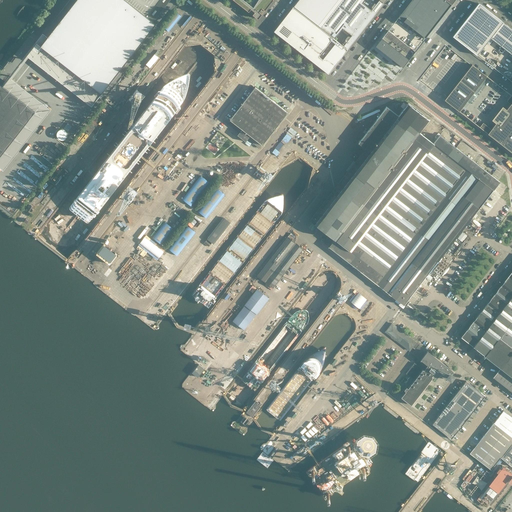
[(43,48),(102,94),(156,24),(147,17),(160,0),(76,0),(57,25),(41,46),(37,42),(31,49),(38,54),(43,48)]
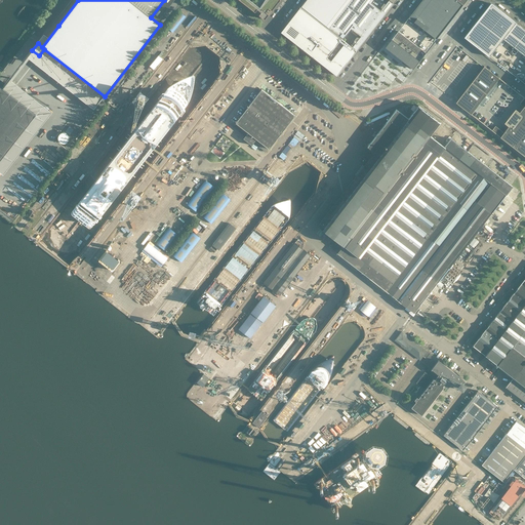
[(265,19),(279,0),(239,0),(251,9),(265,19)]
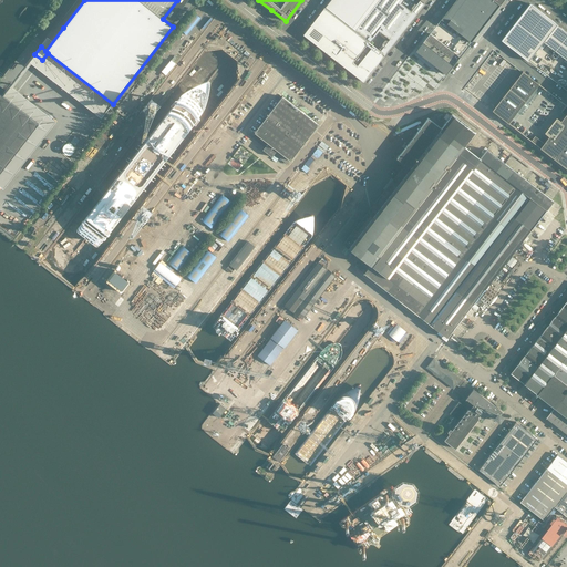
[(356,30),(379,0),(330,0),(325,7),(356,30)]
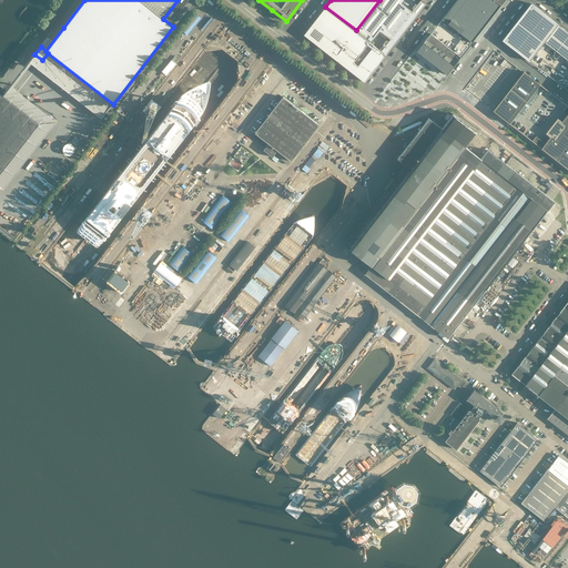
[(386,54),(425,3),(421,0),(419,0),(412,11),(402,3),(404,0),(379,0),(356,30),(372,42),(381,31),(391,39),(382,50),(386,54)]
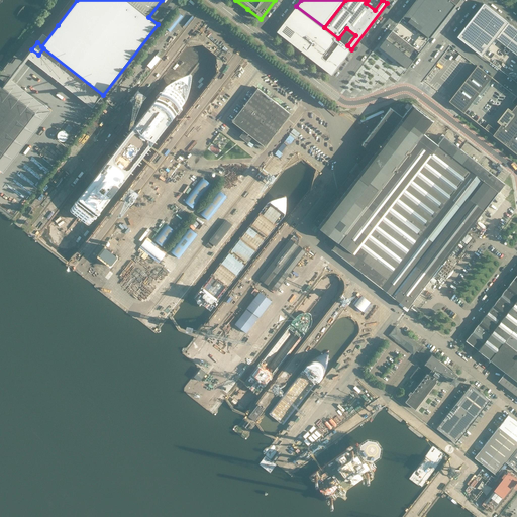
[(414,0),(402,16),(430,38),(456,5),(449,0),(414,0)]
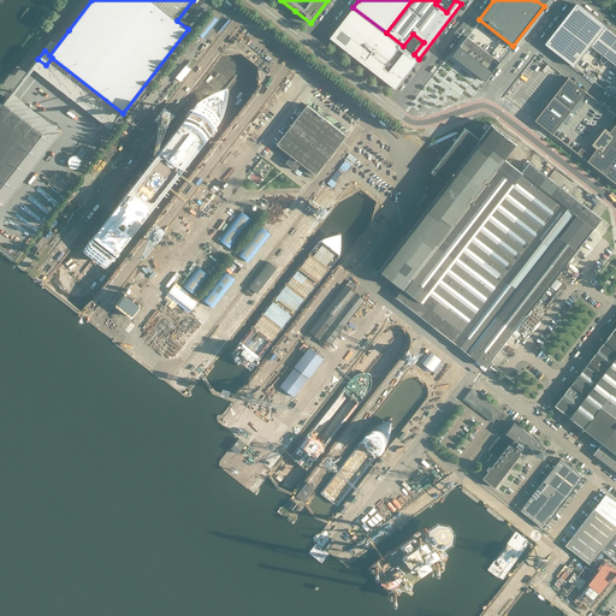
[(578,5),(575,4),(572,9),(573,10),(545,43),(574,66),(591,46),(615,65),(615,35),(605,27),(578,5)]
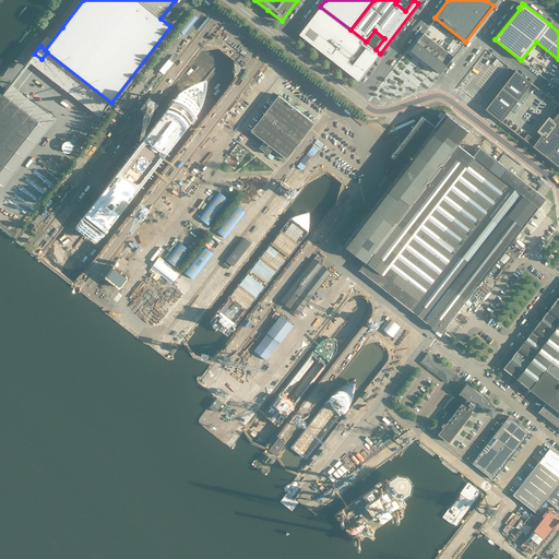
[(379,54),(320,8),(299,34),(316,47),(318,45),(322,49),(320,50),(358,81),(359,80),(372,62),(379,55),(379,54)]
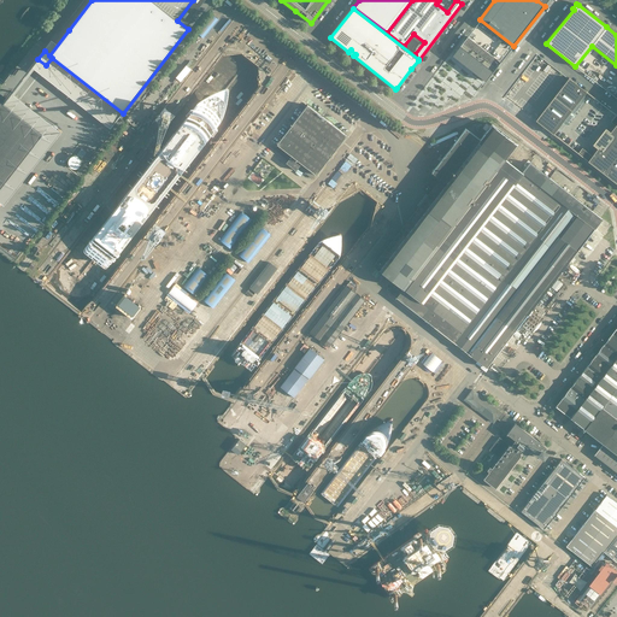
[(492,72),(500,62),(466,36),(464,40),(452,56),(486,81),(492,72)]
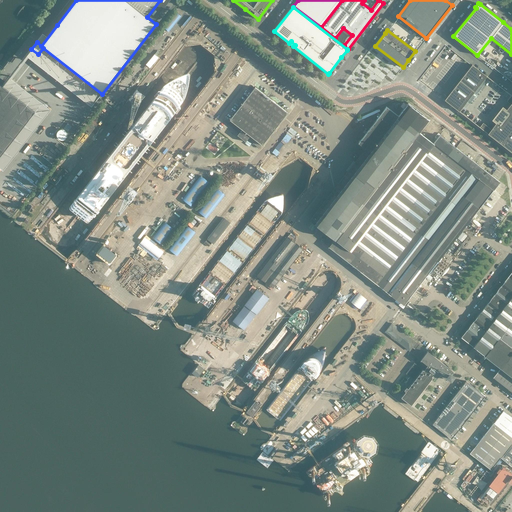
[(459,111),(487,76),(472,64),(444,100),(459,111)]
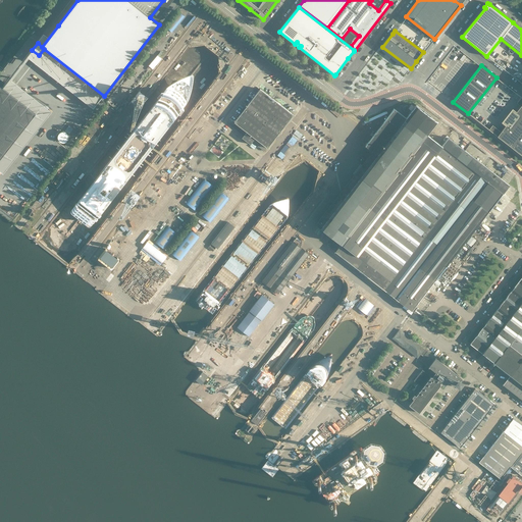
[(0,86),(0,159),(36,113),(0,86)]
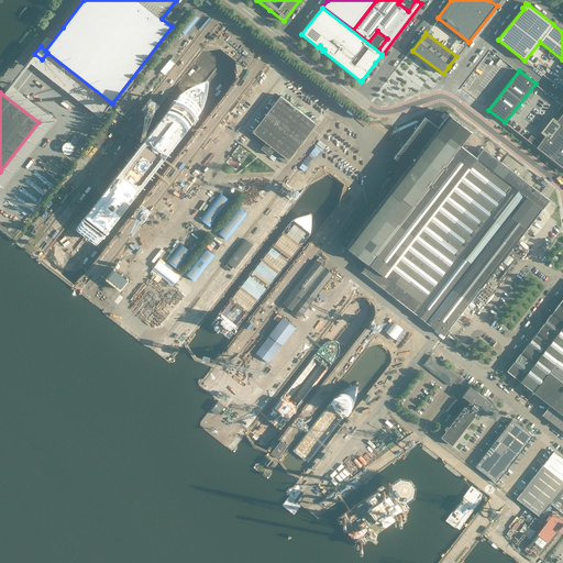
[(288,159),(317,123),(280,96),(257,127),(256,125),(255,128),(253,132),(250,136),(263,146),(261,148),(271,156),(272,153),(285,163),(288,159)]
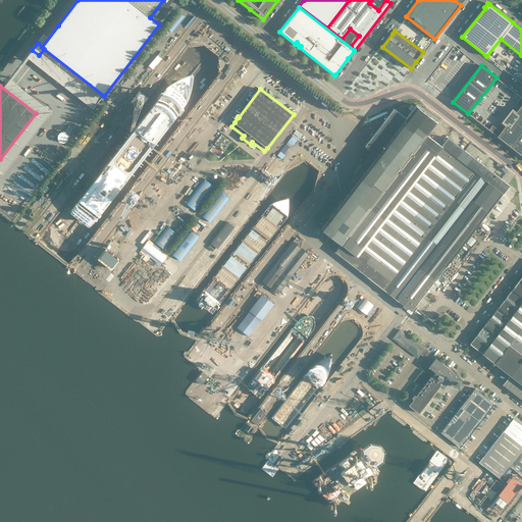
[(521,97),(517,103),(521,106),(516,112),(512,109),(502,122),(506,125),(501,132),(492,125),(488,129),(521,155),(521,97)]
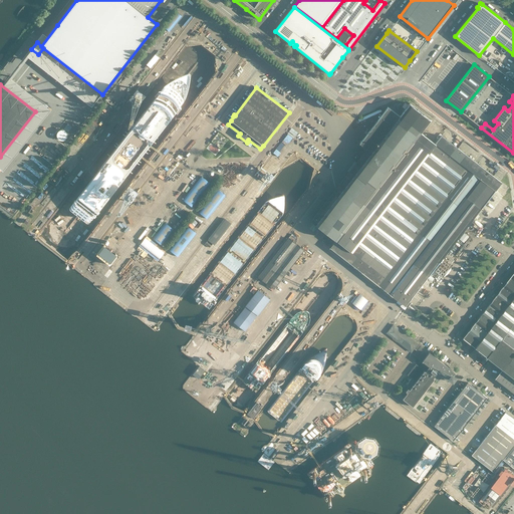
[(431,240),(486,170),(442,136),(436,144),(435,144),(421,133),(420,132),(430,118),(410,103),(406,108),(405,107),(404,109),(405,109),(400,116),(389,106),(359,144),(366,149),(311,221),(331,236),(325,244),(361,272),(404,219),(431,240)]
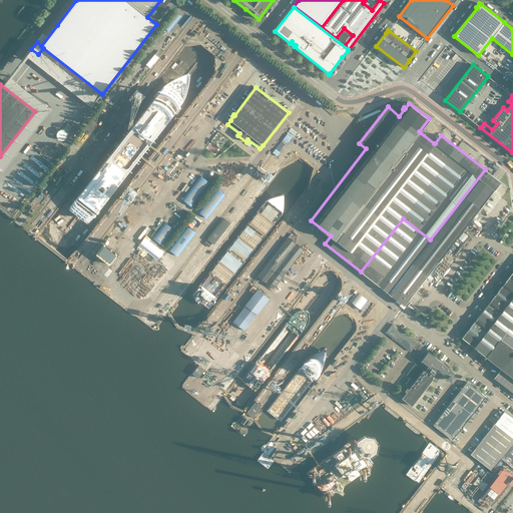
[(68,123),(64,128),(68,131),(72,126),(68,123)]
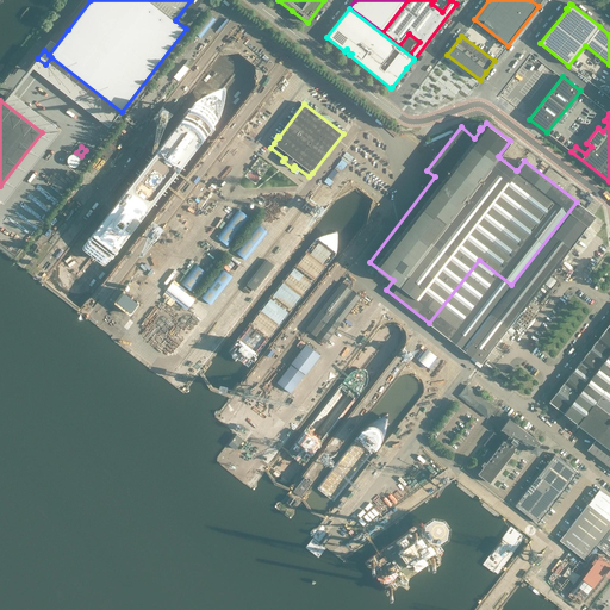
[(76,167),(78,166),(79,165),(80,165),(80,162),(80,161),(80,160),(80,159),(80,157),(79,156),(78,155),(76,155),(75,154),(74,154),(73,154),(72,155),(70,155),(69,156),(68,157),(68,159),(68,160),(68,162),(68,163),(69,165),(69,166),(70,166),(72,167),(74,167),(75,167),(76,167)]
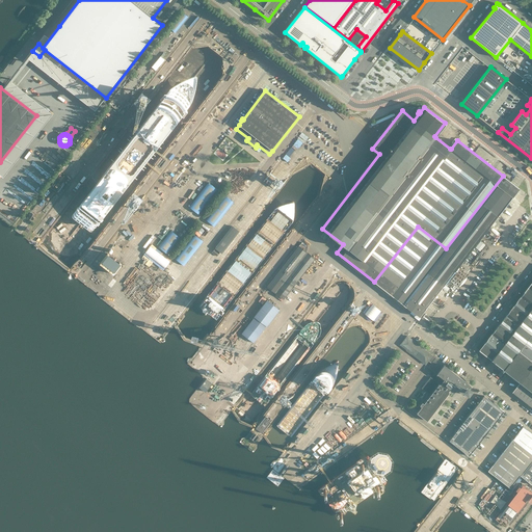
[(445,284),(512,197),(519,189),(503,176),(446,248),(428,271),(445,284)]
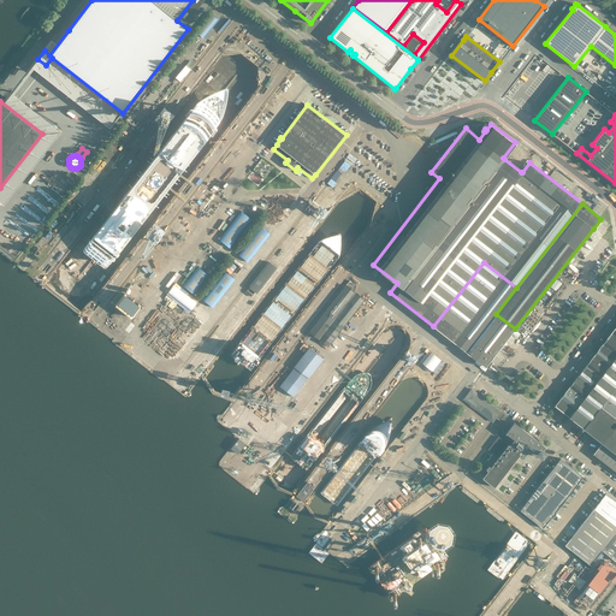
[(219,240),(230,248),(252,219),(242,212),(219,240)]
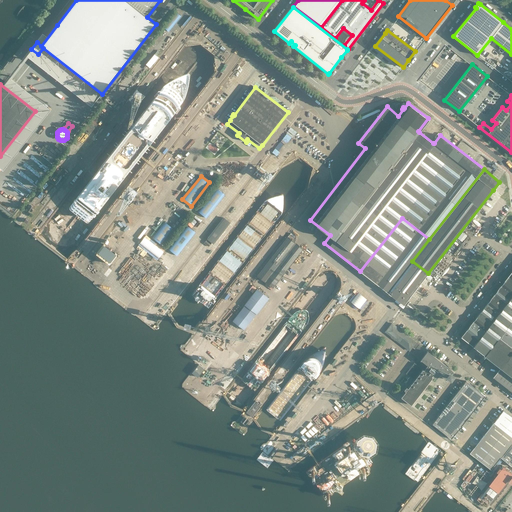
[(214,243),(230,223),(224,218),(208,238),(214,243)]
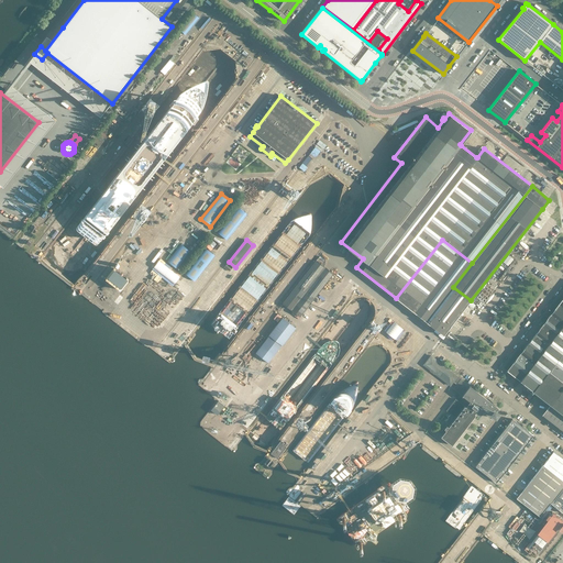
[(471,300),(453,287),(472,263),(442,240),(396,298),(443,335),(471,300)]
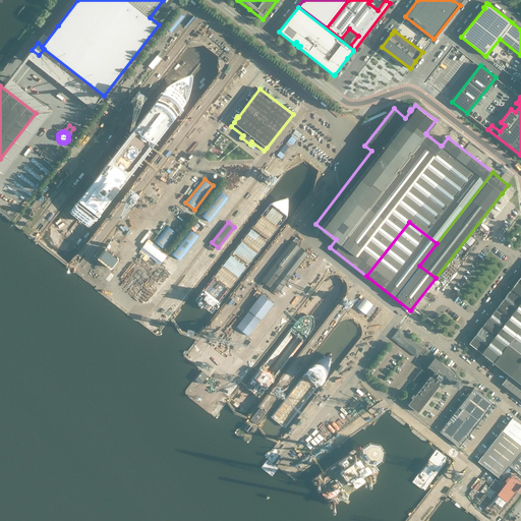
[(180,261),(198,236),(190,229),(171,253),(180,261)]
